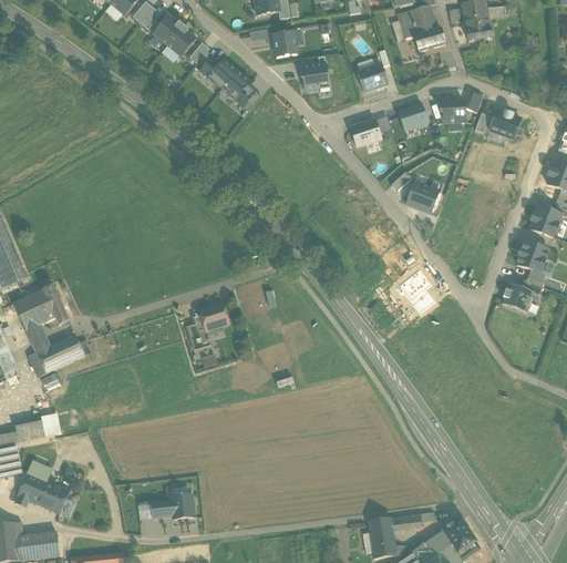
[(113,0),(111,3),(125,14),(137,0),(113,0)]
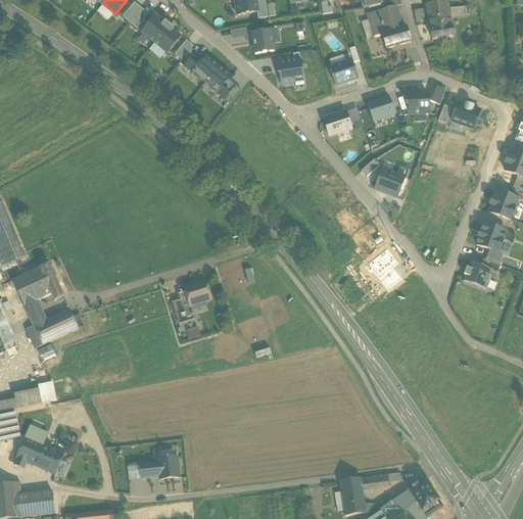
[(123,14),(130,19),(141,5),(134,0),(123,14)]
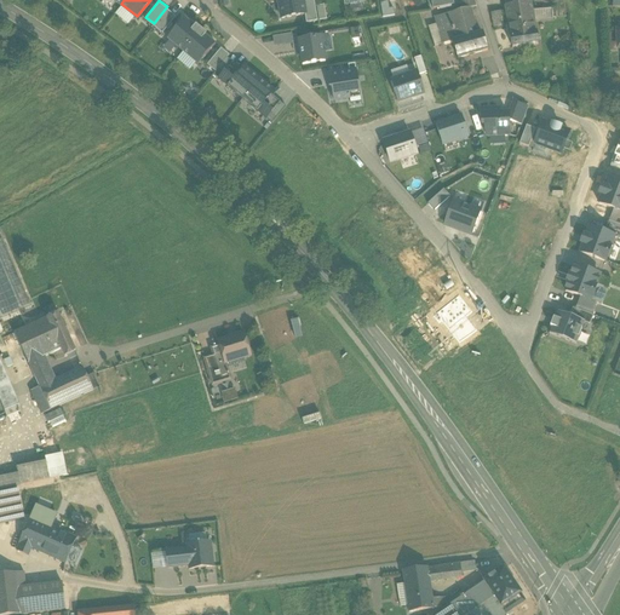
[(277,0),(280,15),(306,11),(304,0),(277,0)]
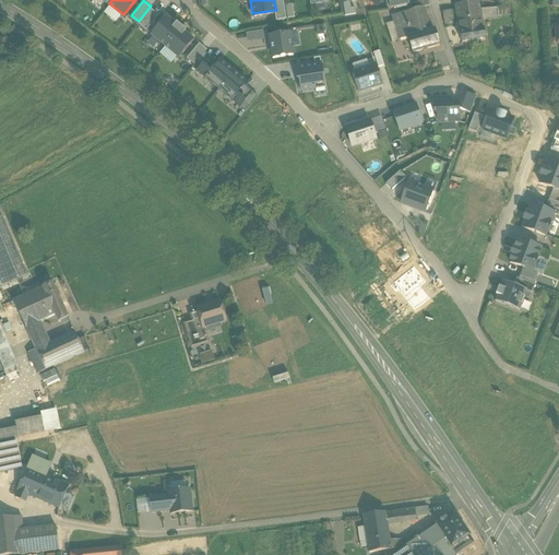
[(456,1),(455,1),(461,30),(460,30),(462,39),(485,36),(483,26),(480,16),(479,7),(478,0),(463,0),(456,1)]
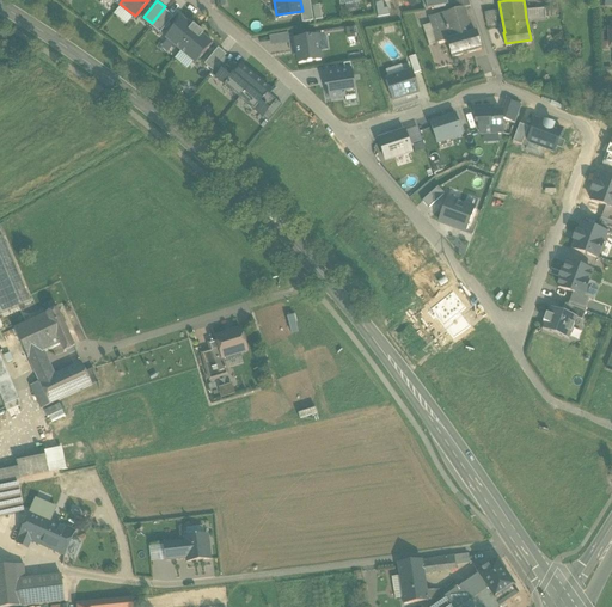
[(458,6),(429,13),(430,20),(436,40),(447,37),(447,36),(471,30),(464,5),(464,4),(458,6)]
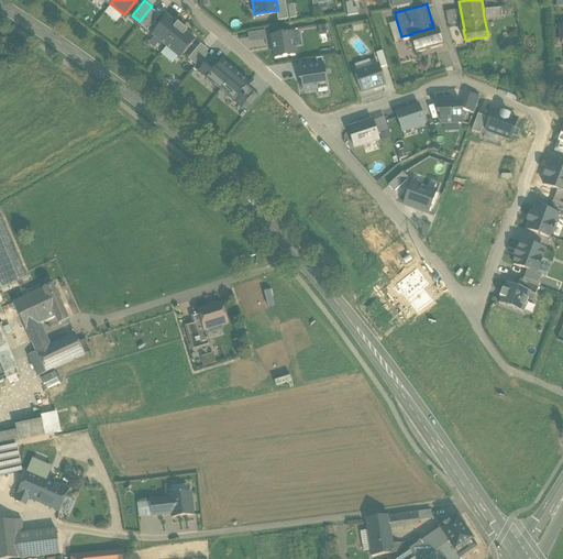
[(159,12),(152,6),(140,21),(147,28),(159,12)]
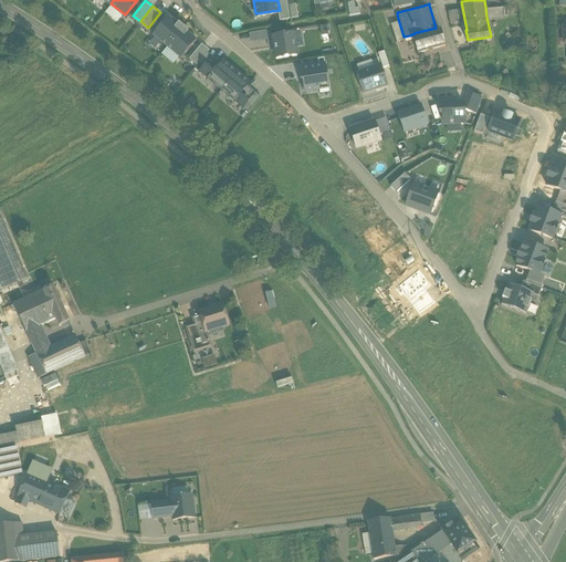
[(457,7),(448,9),(450,21),(459,20),(457,7)]
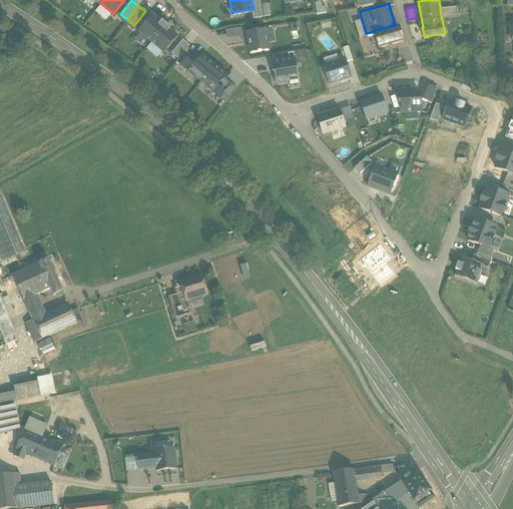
[(440,6),(441,15),(458,15),(459,6),(440,6)]
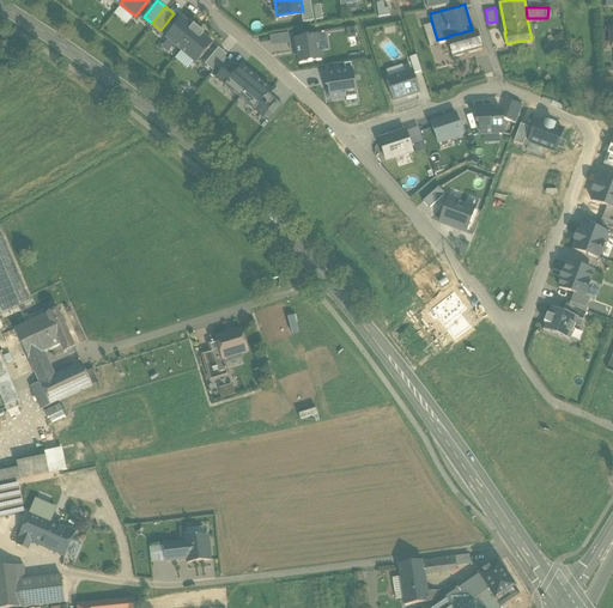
[(198,28),(182,14),(164,36),(180,48),(198,28)]
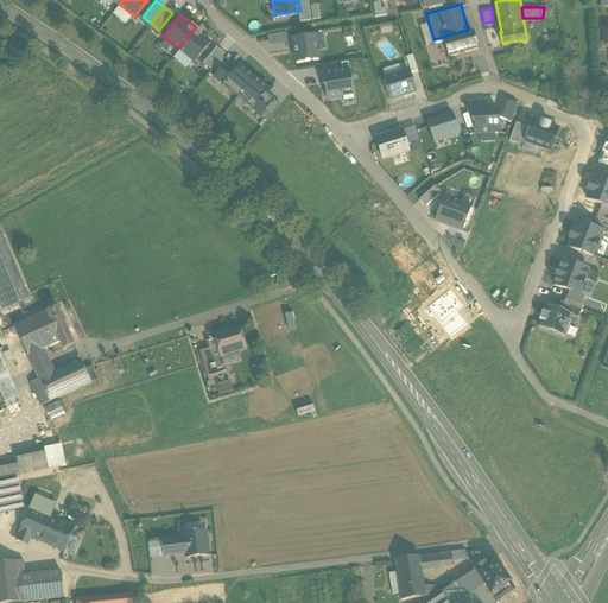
[(428,20),(419,23),(426,42),(434,39),(428,20)]
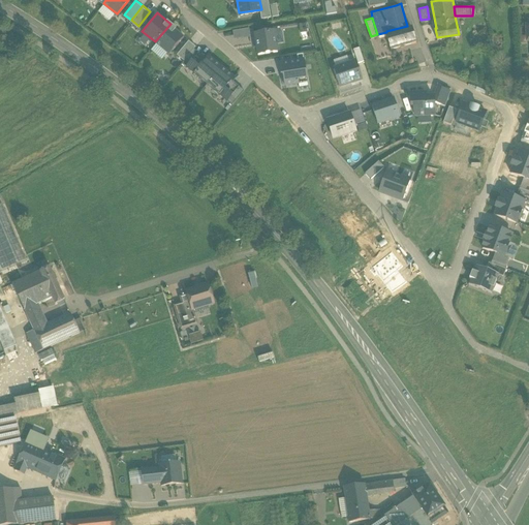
[(183,34),(170,24),(155,41),(167,52),(183,34)]
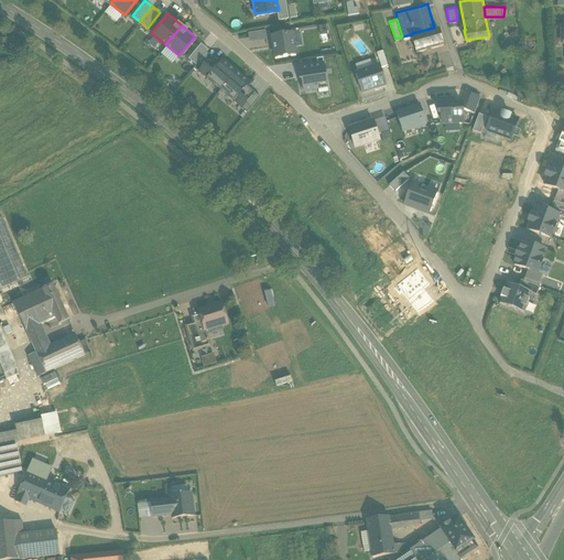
[(249,30),(250,39),(267,35),(266,27),(249,30)]
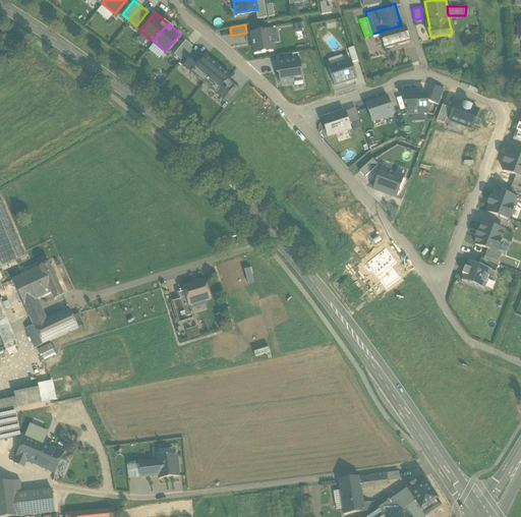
[(401,25),(381,31),(381,32),(385,46),(409,40),(405,24),(401,25)]
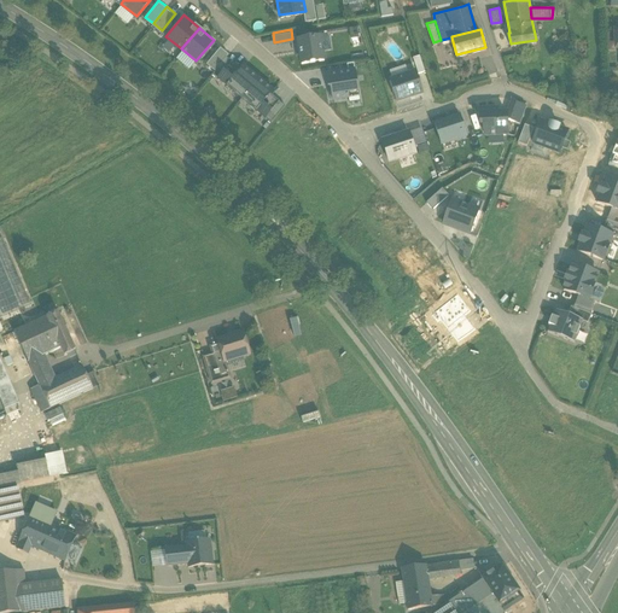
[(298,36),(301,60),(324,57),(320,34),(298,36)]
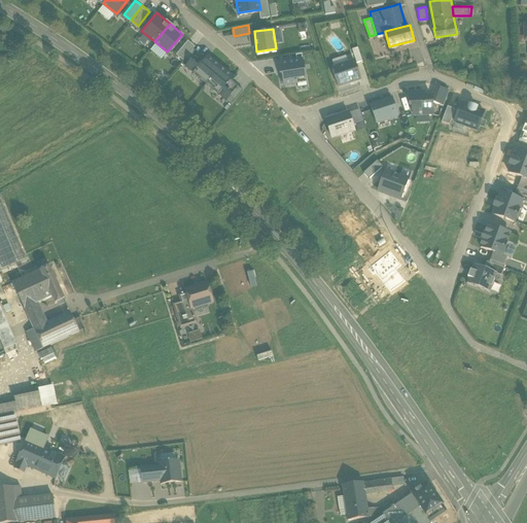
[(195,44),(187,38),(176,53),(183,59),(195,44)]
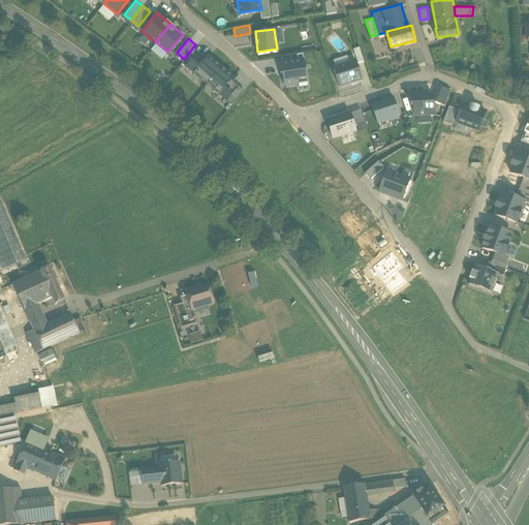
[(220,65),(209,56),(196,71),(207,81),(220,65)]
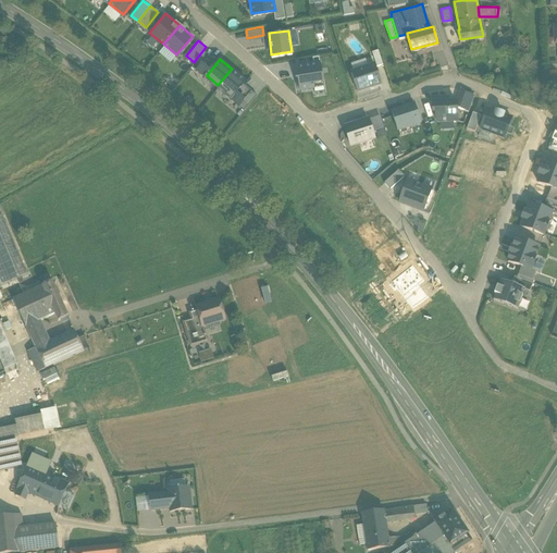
[(374,62),(351,70),(357,88),(381,81),(374,62)]
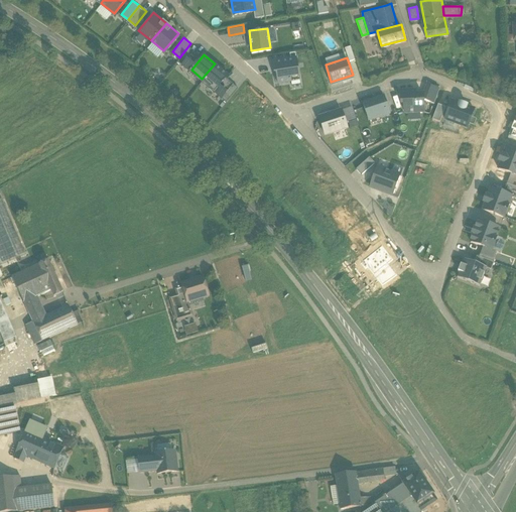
[(226,72),(215,64),(202,79),(213,88),(226,72)]
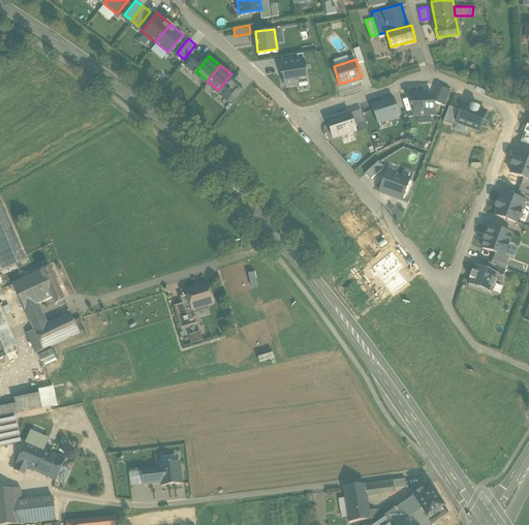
[(413,89),(414,113),(435,112),(434,89),(413,89)]
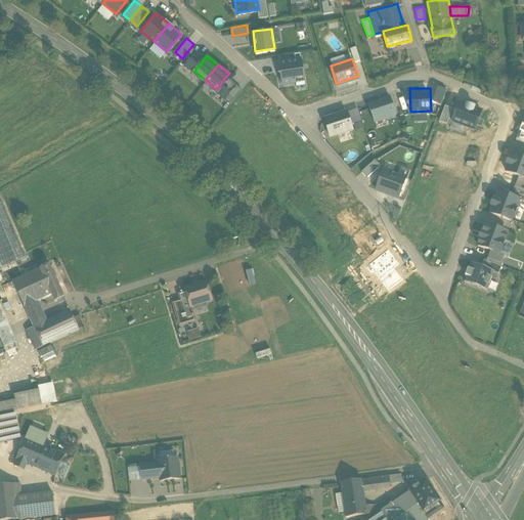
[(453,105),(448,118),(475,129),(484,104),(457,94),(453,105)]
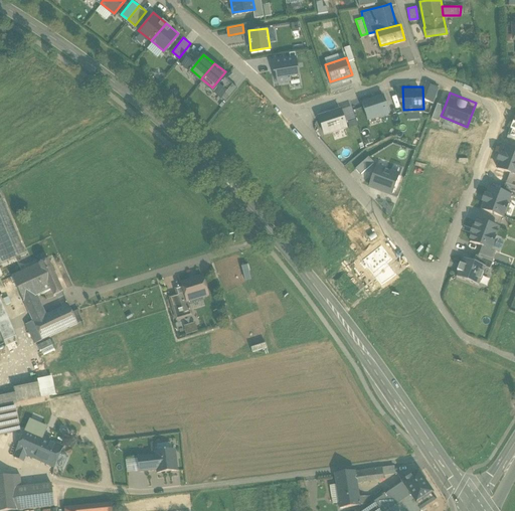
[(383,94),(362,101),(367,117),(388,110),(383,94)]
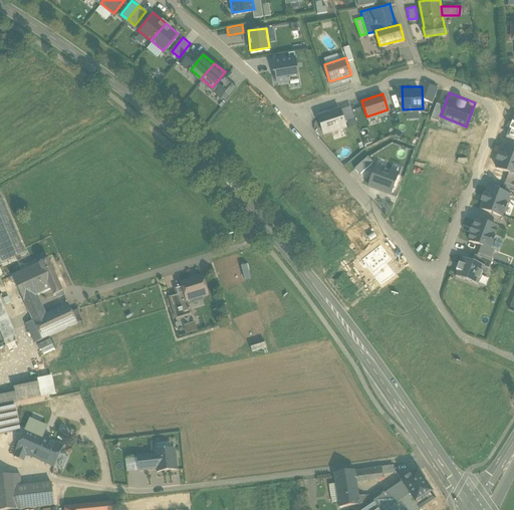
[(440,115),(445,103),(437,100),(432,112),(440,115)]
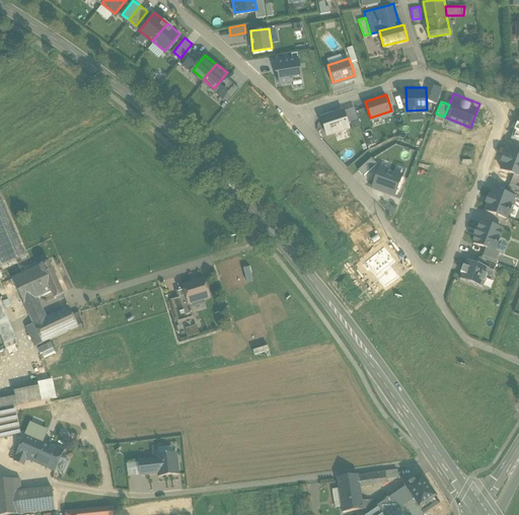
[(348,120),(358,117),(354,105),(344,108),(348,120)]
